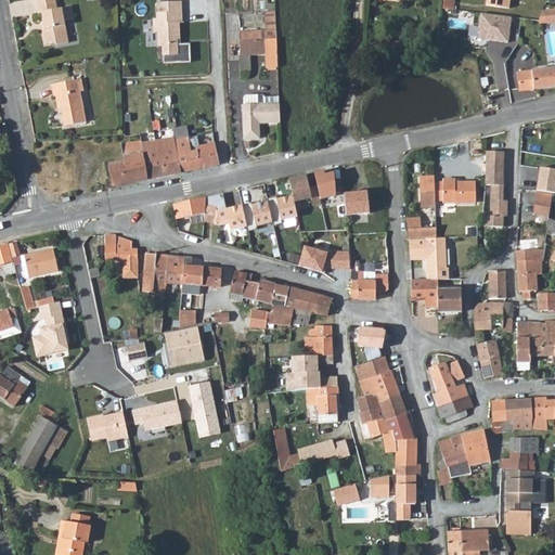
[(54,0),(35,0),(37,11),(41,10),(42,20),(40,21),(43,41),(53,40),(53,42),(66,40),(62,17),(71,16),(68,4),(55,7),(54,0)]
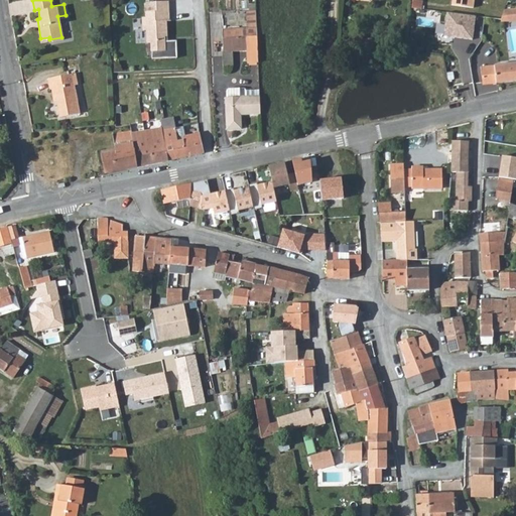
[(175,57),(175,40),(165,40),(163,40),(163,35),(165,35),(164,20),(156,20),(156,12),(168,12),(167,1),(145,1),(145,17),(142,17),(142,28),(145,28),(146,41),(150,41),(150,58),(175,57)]
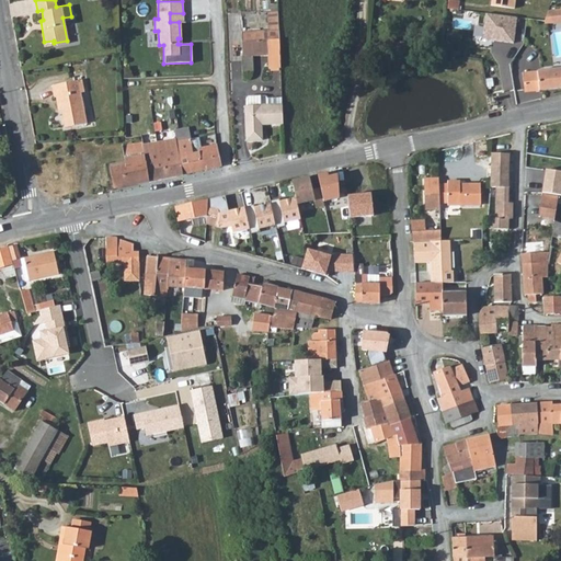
[(560,8),(549,10),(545,22),(544,24),(560,22),(560,8)]
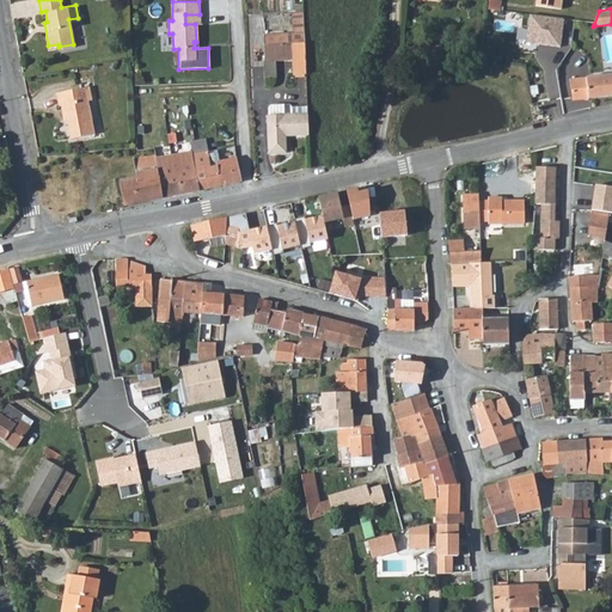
[(304,34),(304,12),(292,12),(293,35),(304,34)]
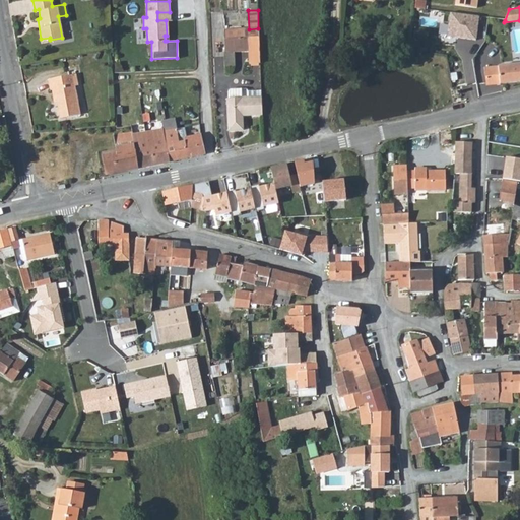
[(170,20),(170,12),(157,12),(157,20),(166,20),(170,20)]
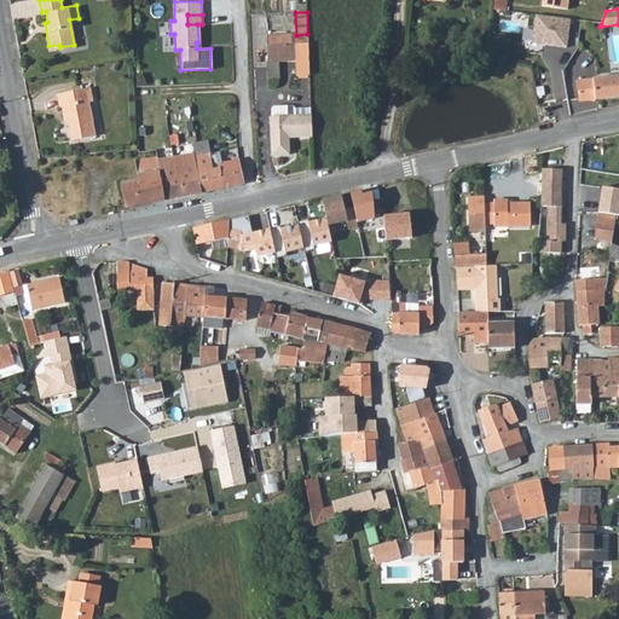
[(536,15),(532,41),(568,46),(571,21),(536,15)]
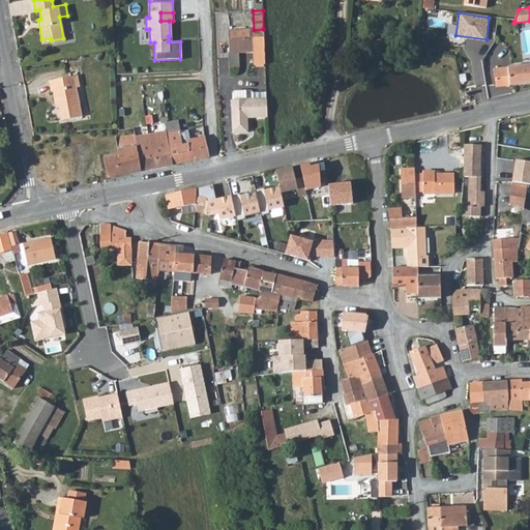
[(263,29),(254,30),(228,31),(229,53),(239,52),(239,38),(253,37),(253,52),(254,64),(265,64),(263,29)]
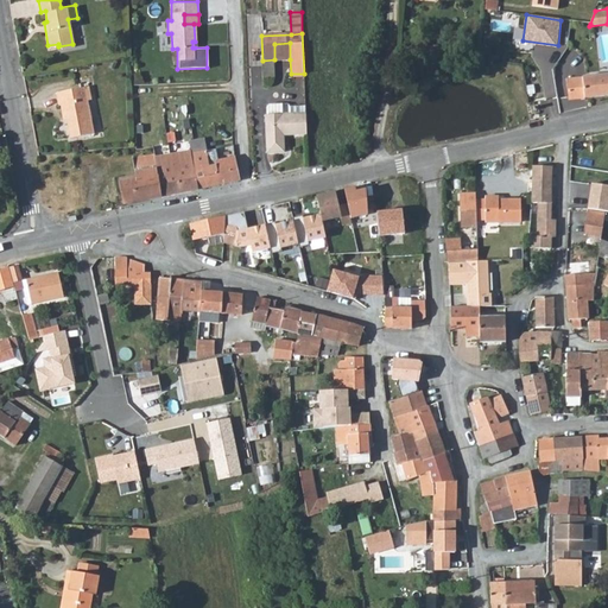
[(274,44),(274,59),(290,59),(290,43),(274,44)]
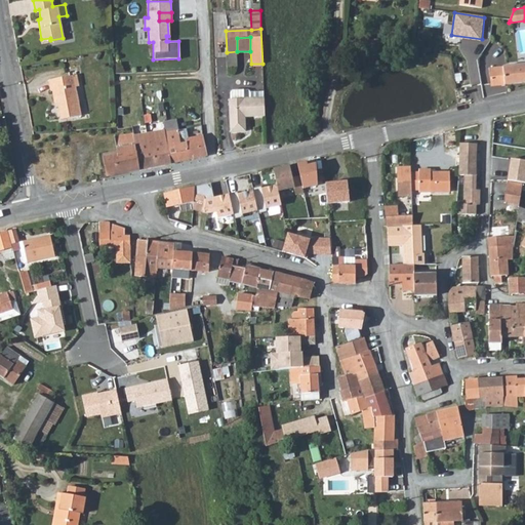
[(484,87),(519,83),(517,64),(516,57),(503,59),(505,66),(490,68),(488,66),(485,67),(485,71),(483,73),(482,76),(484,87)]
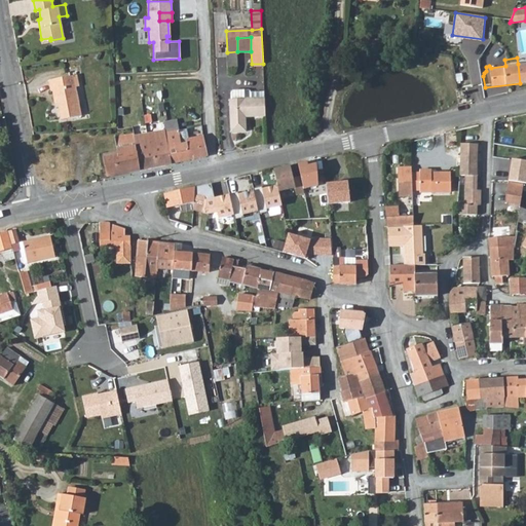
[(77,84),(75,74),(47,78),(49,89),(51,89),(53,98),(55,98),(60,118),(79,114),(74,85),(77,84)]
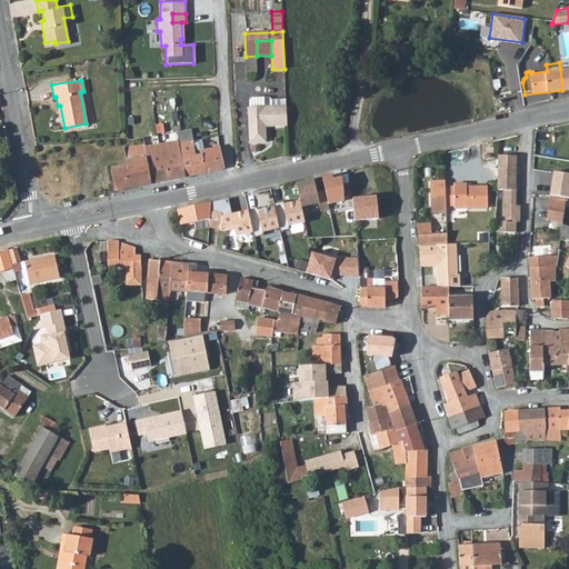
[(265,126),(287,126),(286,99),(271,100),(269,97),(259,98),(260,107),(249,108),(248,108),(249,142),(265,141),(265,126)]
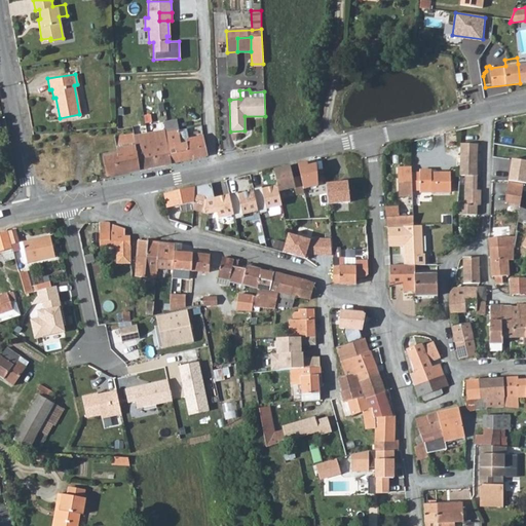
[(230,92),(230,100),(240,99),(239,90),(231,90),(230,92)]
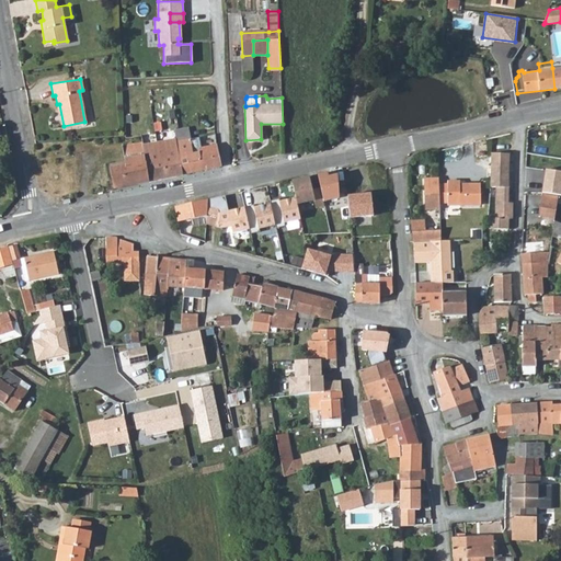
[(182,174),(220,167),(216,145),(199,148),(197,138),(191,139),(189,127),(173,130),(175,138),(182,174)]
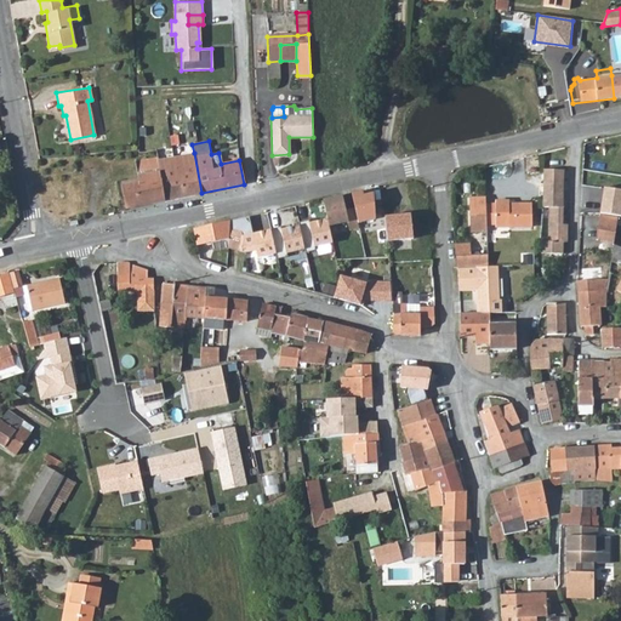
[(620,158),(620,147),(620,146),(597,147),(598,159),(620,158)]
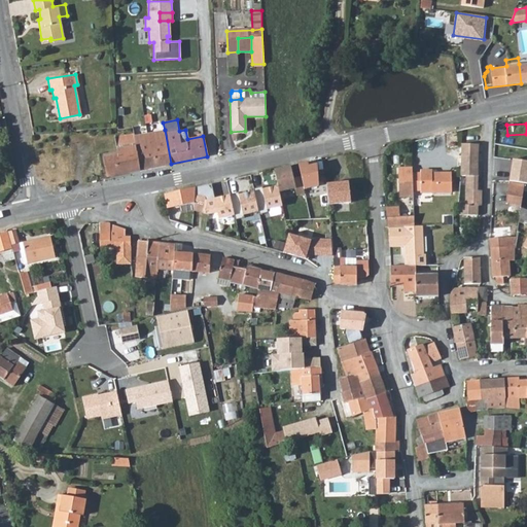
[(165,130),(134,136),(141,170),(171,164),(165,130)]
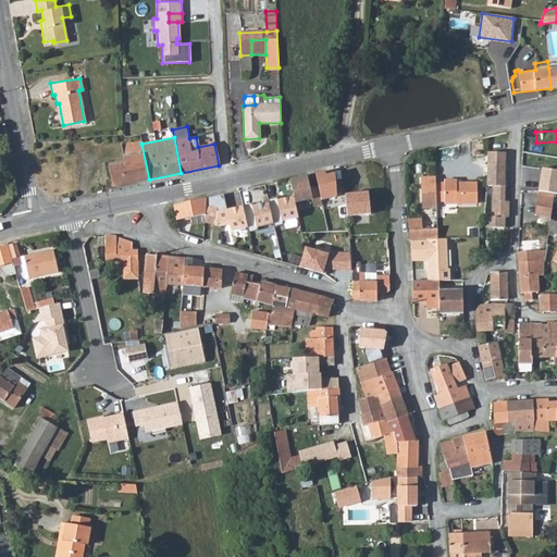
[(114,186),(149,180),(141,144),(141,140),(121,145),(124,162),(110,164),(114,186)]
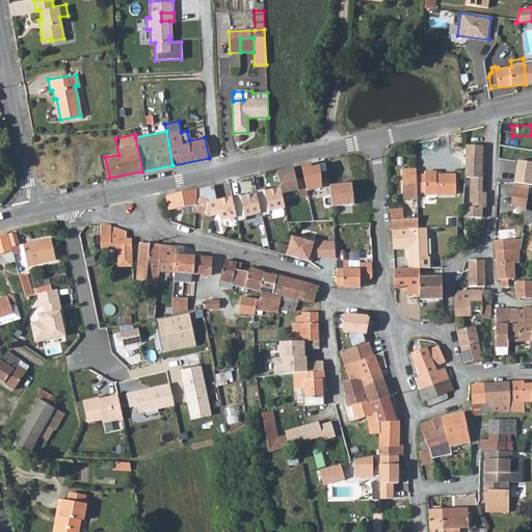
[(464,165),(463,166),(482,167),(483,145),(464,145),(464,149),(464,165)]
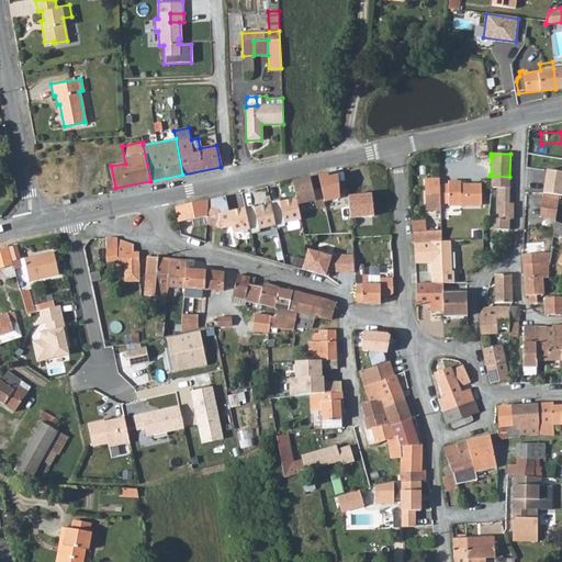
[(474,173),(484,175),(491,175),(491,157),(474,157),(474,173)]
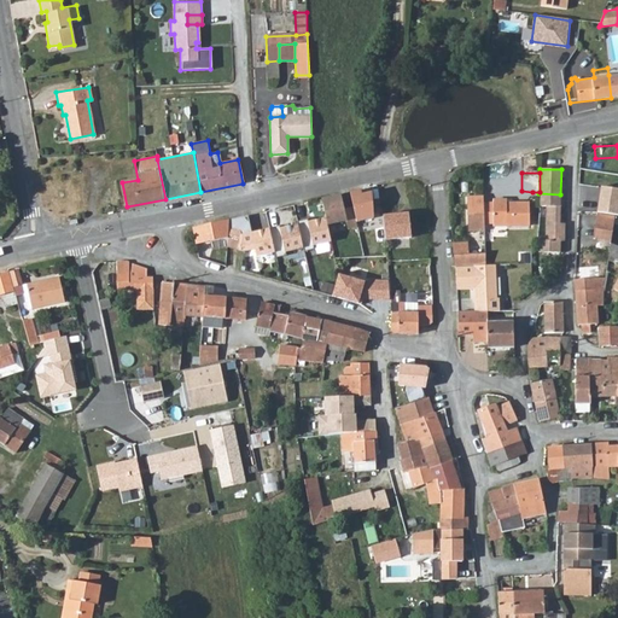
[(617,187),(601,186),(596,211),(616,215),(617,215),(617,187)]
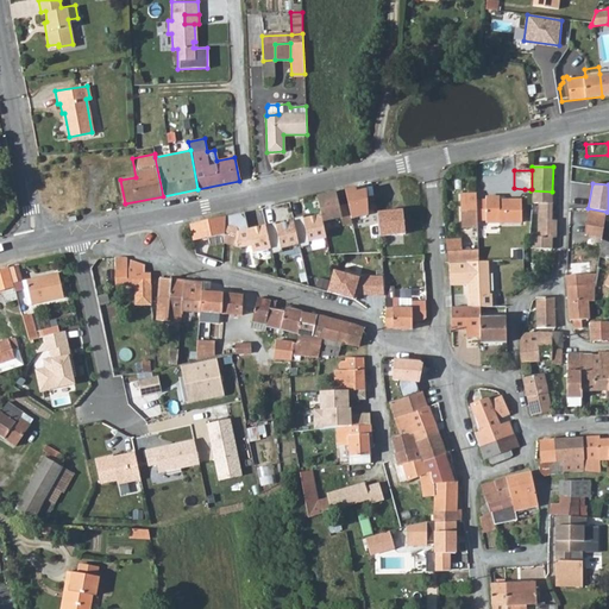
[(355,188),(344,189),(347,205),(350,219),(370,214),(365,190),(356,192),(355,188)]
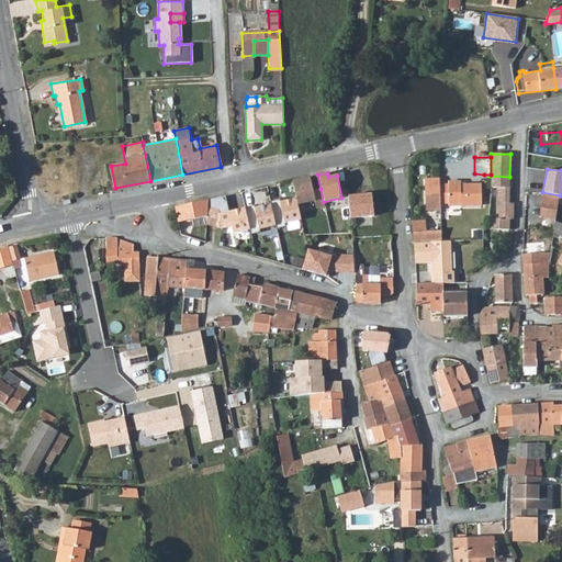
[(490,178),(490,188),(496,188),(509,188),(509,177),(490,176),(490,178)]
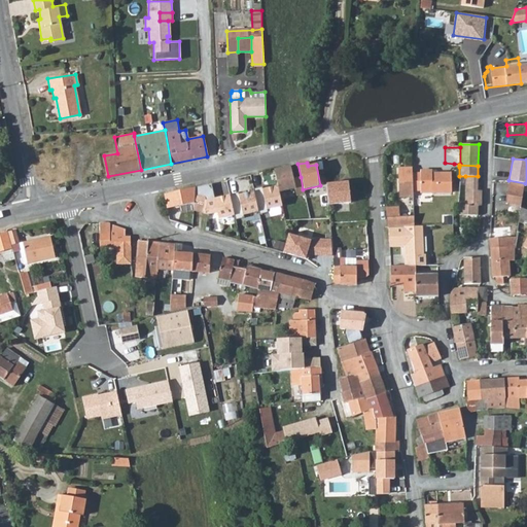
[(289,166),(274,169),(277,186),(278,191),(294,188),(296,196),(304,194),(303,189),(301,177),(291,179),(289,166)]
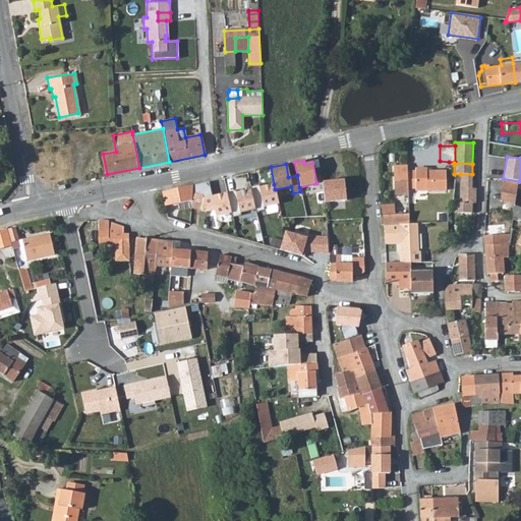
[(395,193),(408,194),(408,188),(407,172),(407,165),(394,165),(395,193)]
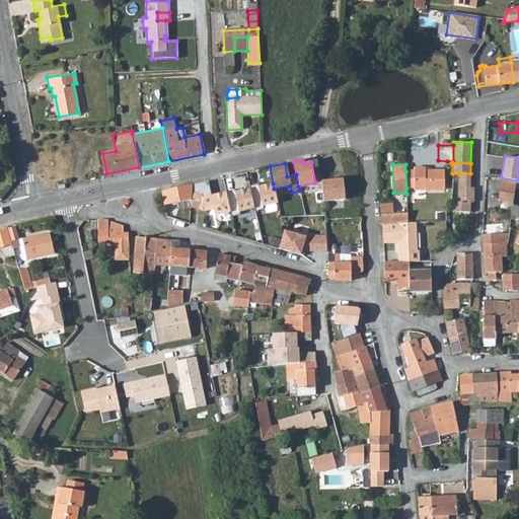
[(414,190),(426,189),(425,171),(425,168),(414,168),(414,171),(405,171),(406,188),(414,188),(414,190)]
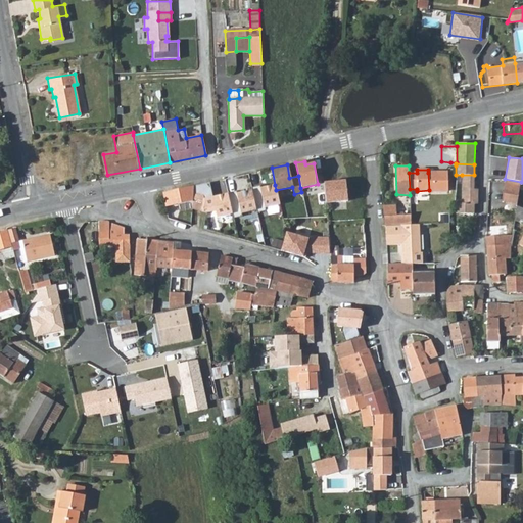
[(428,173),(429,190),(447,190),(446,173),(428,173)]
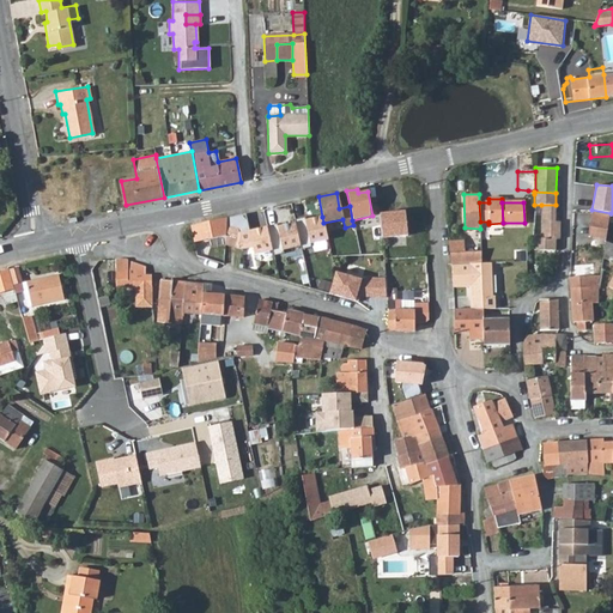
[(554,238),(558,240),(559,222),(556,222),(556,205),(541,205),(540,238),(534,238),(534,249),(554,250),(554,238)]
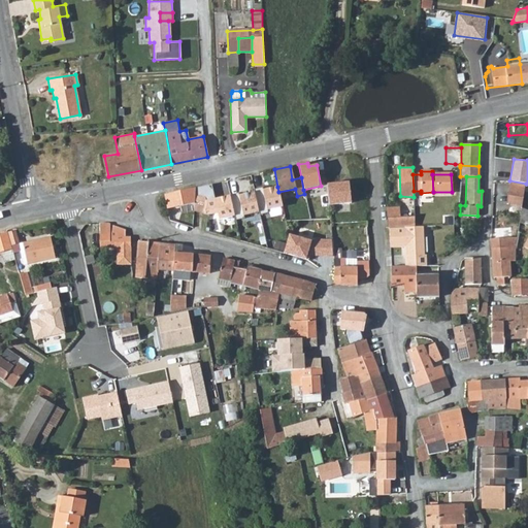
[(349,203),(351,203),(348,180),(327,184),(330,205),(333,205),(349,203)]
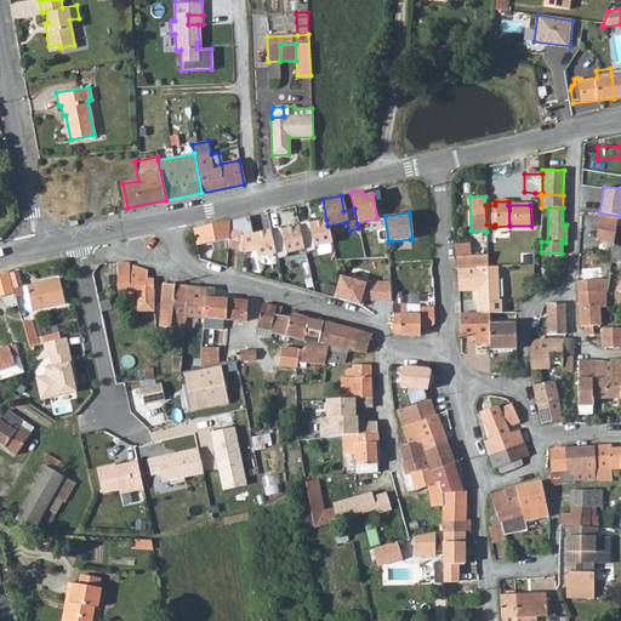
[(616,231),(619,216),(599,212),(598,227),(616,231)]
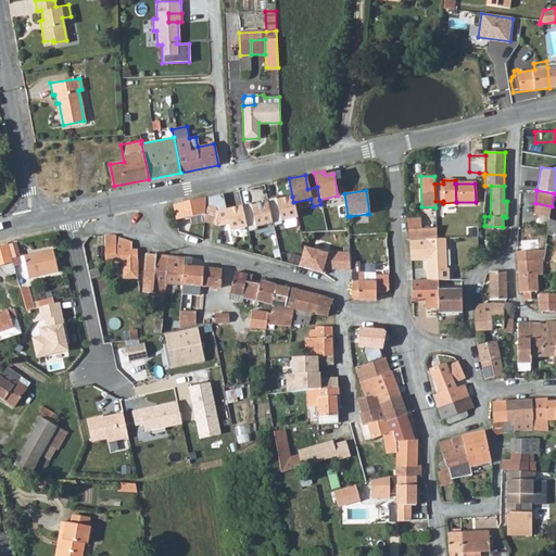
[(222,193),(205,198),(205,205),(216,206),(217,215),(215,226),(219,226),(228,225),(226,210),(222,193)]
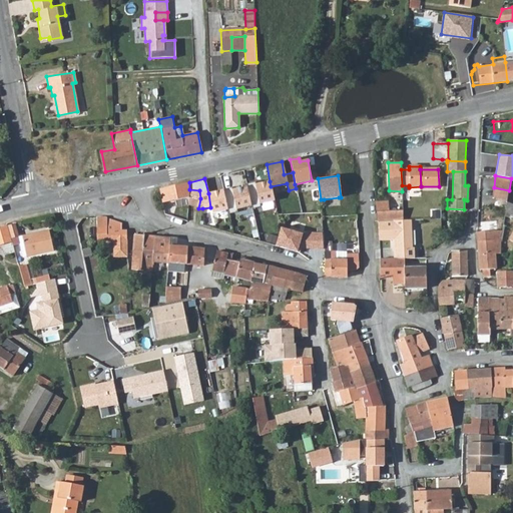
[(246,184),(246,185),(251,205),(251,208),(260,206),(259,203),(274,200),(271,186),(270,181),(253,184),(252,182),(246,184)]
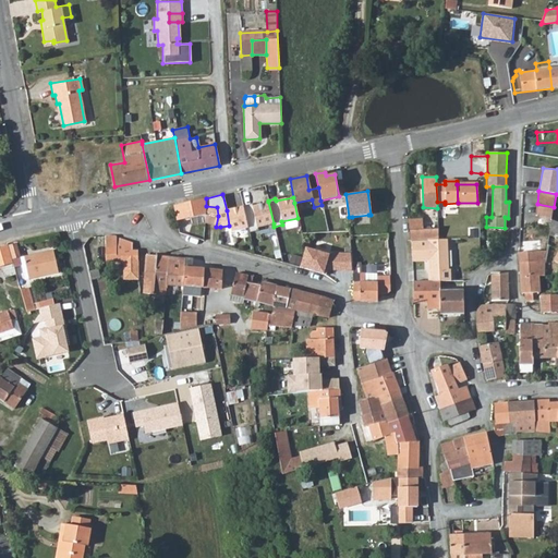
[(206,198),(185,203),(189,218),(205,215),(206,206),(206,198)]
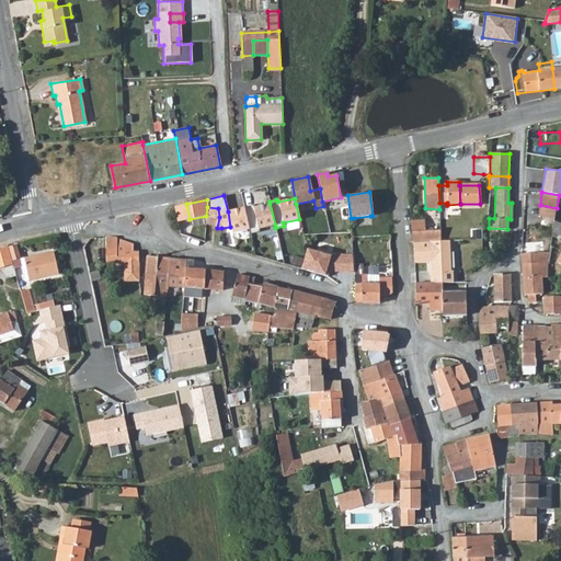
[(243,206),(244,208),(249,229),(250,233),(259,231),(258,229),(275,225),(270,203),(253,206),(253,205),(243,206)]
